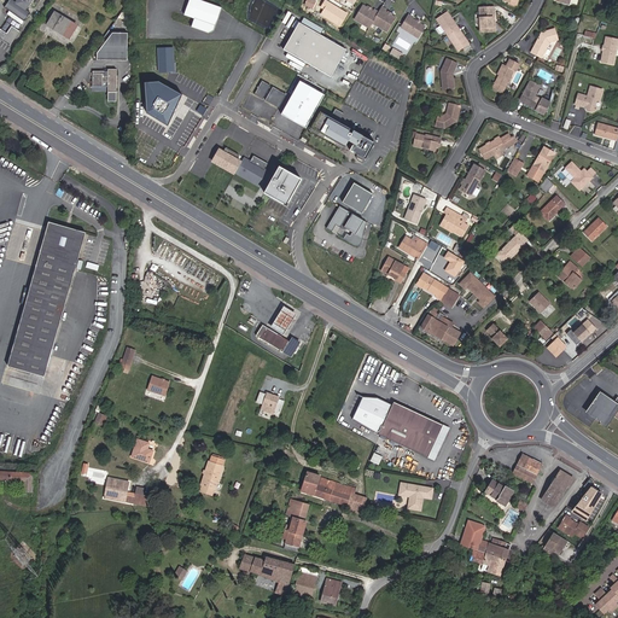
[(25,10),(31,0),(17,0),(15,4),(10,0),(5,7),(10,11),(23,21),(24,22),(30,13),(25,10)]
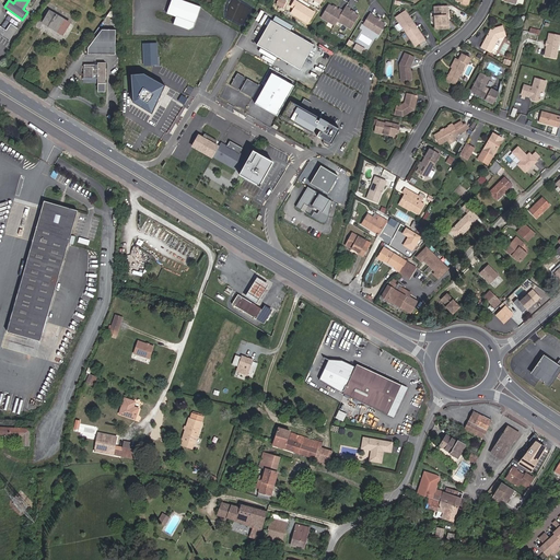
[(201,8),(179,0),(172,0),(171,4),(167,13),(176,16),(174,25),(189,31),(194,28),(201,8)]
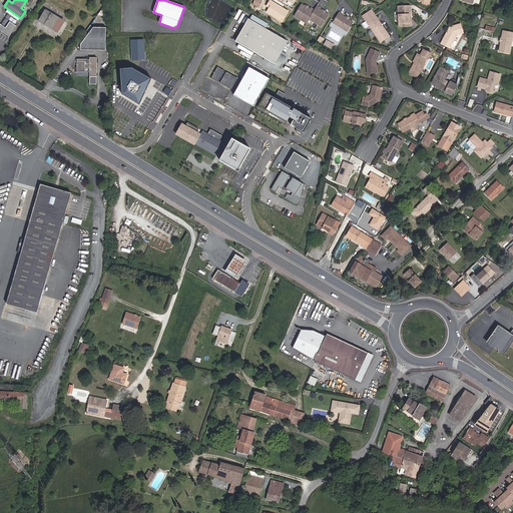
[(309,19),(315,10),(311,8),(310,9),(308,8),(307,9),(306,8),(305,7),(302,4),(295,16),(307,23),(309,19)]
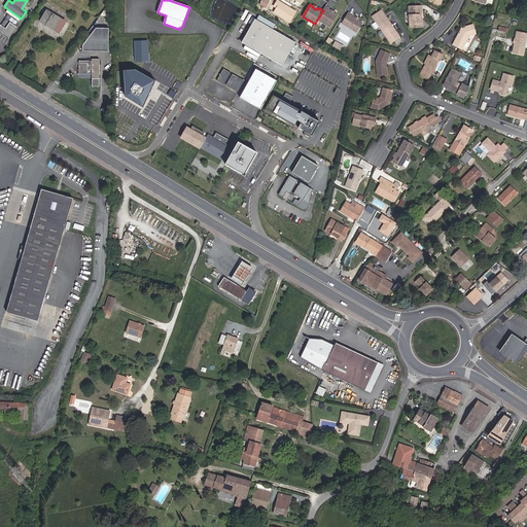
[(330,27),(338,15),(334,12),(332,13),(330,12),(330,11),(328,10),(329,8),(325,6),(323,10),(317,20),(330,27)]
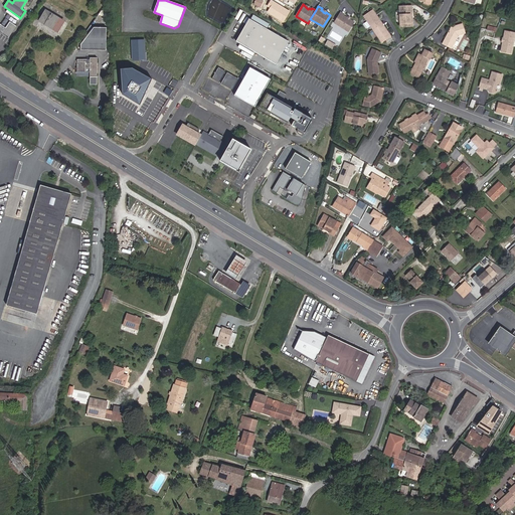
[(413,26),(411,6),(399,6),(399,15),(400,21),(400,27),(413,26)]
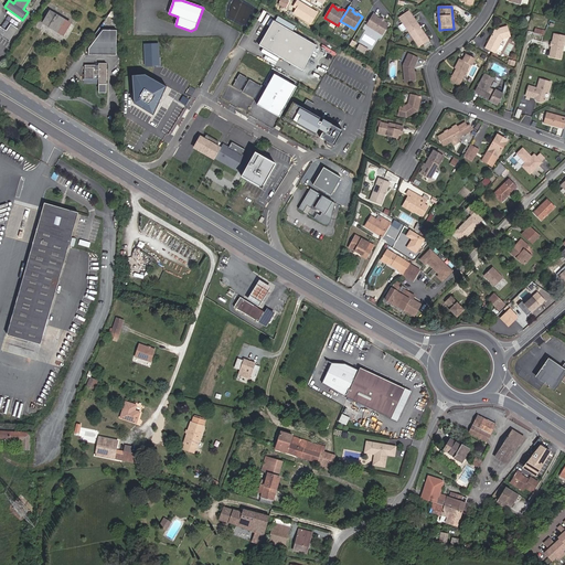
[(21,19),(9,10),(6,14),(18,23),(21,19)]
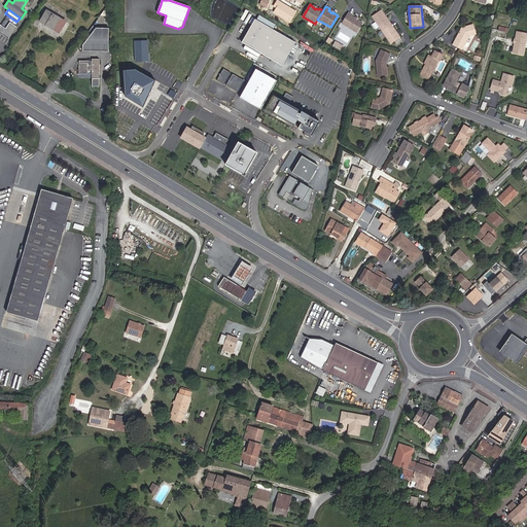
[(62,26),(65,22),(46,10),(40,22),(55,30),(58,24),(62,26)]
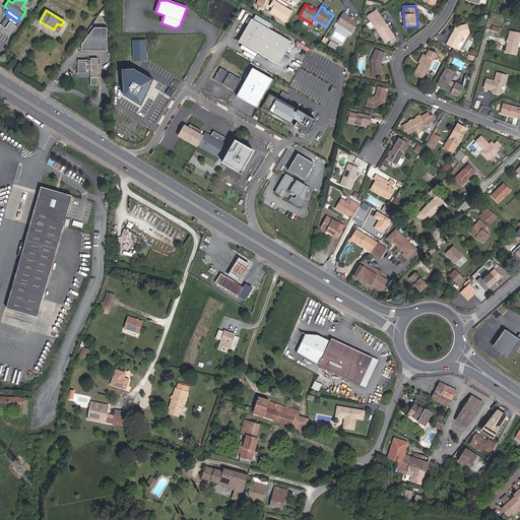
[(386,23),(376,10),(367,16),(377,29),(386,23)]
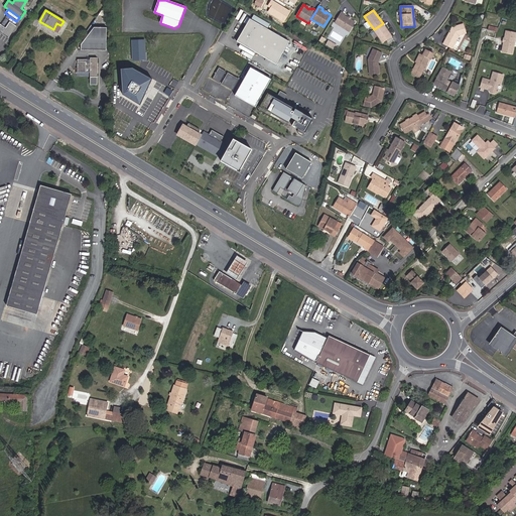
[(350,32),(356,22),(351,19),(348,18),(344,16),(345,14),(341,12),(335,23),(350,32)]
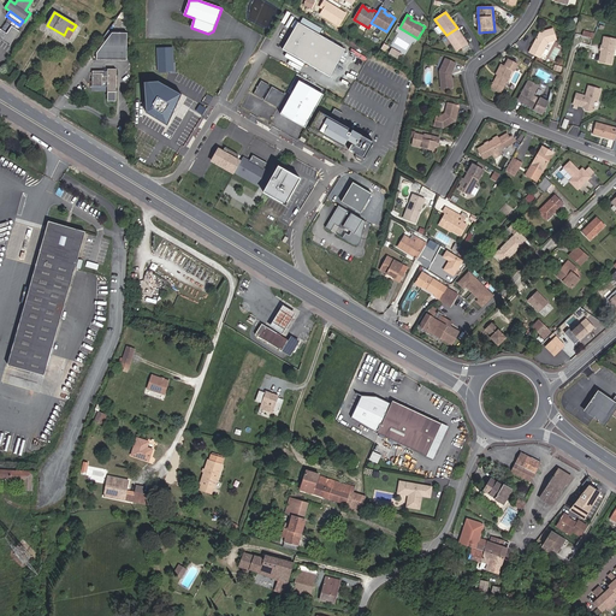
[(345,51),(297,23),(282,51),(330,78),(345,51)]
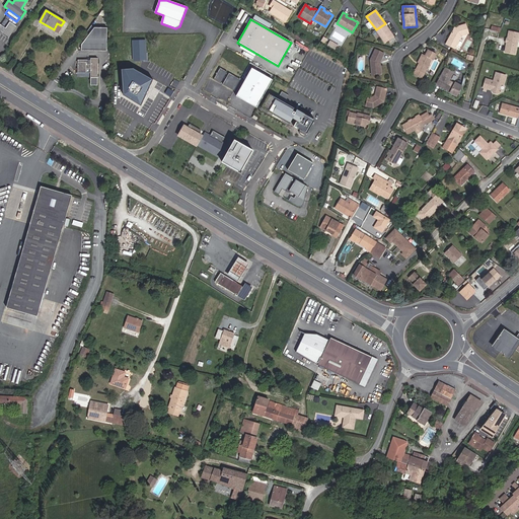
[(0,31),(8,39),(16,26),(10,21),(5,28),(0,24),(0,31)]
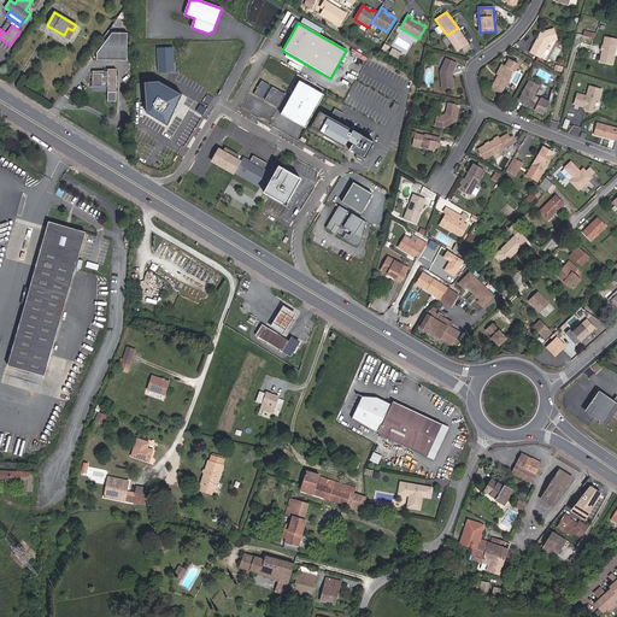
[(469,43),(458,28),(447,35),(458,52),(469,43)]
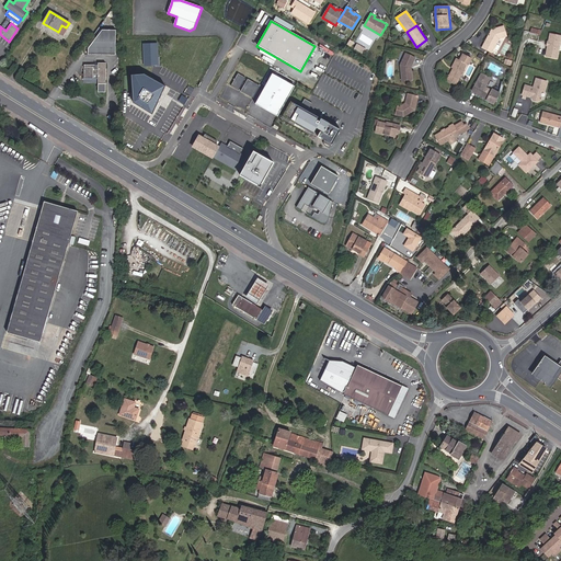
[(499,39),(499,38),(507,36),(504,26),(491,30),(490,33),(491,34),(490,35),(489,35),(482,48),(491,53),(493,48),(499,39)]
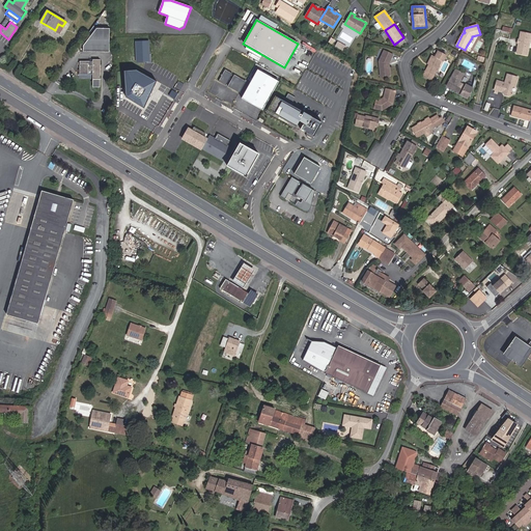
[(89,38),(96,28),(93,26),(86,35),(89,38)]
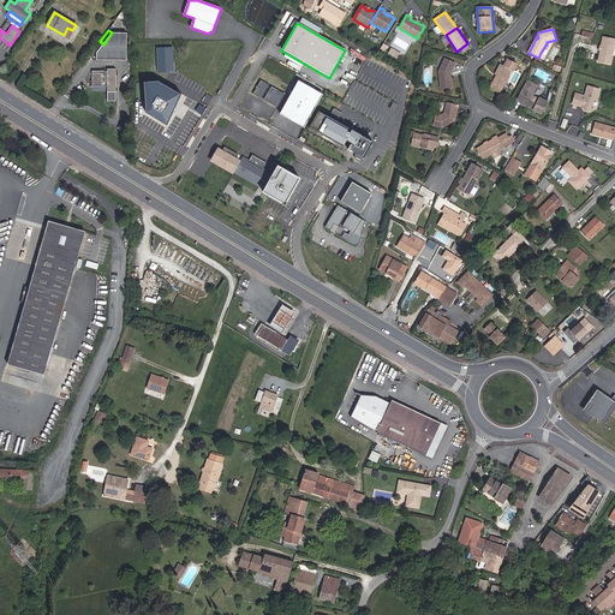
[(97,54),(97,61),(127,61),(126,34),(112,34),(97,54)]
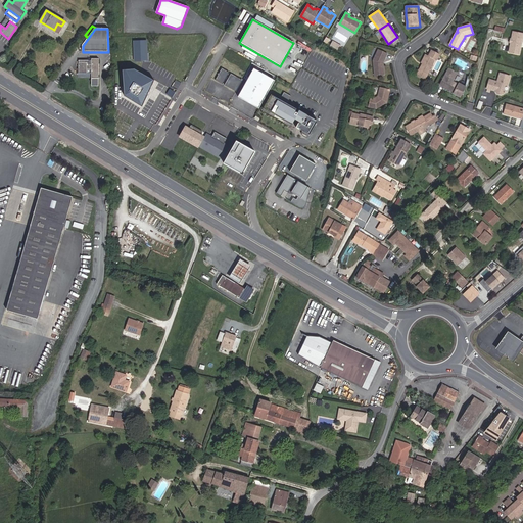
[(519,54),(522,35),(522,34),(513,32),(511,40),(512,41),(512,42),(511,42),(509,52),(519,54)]
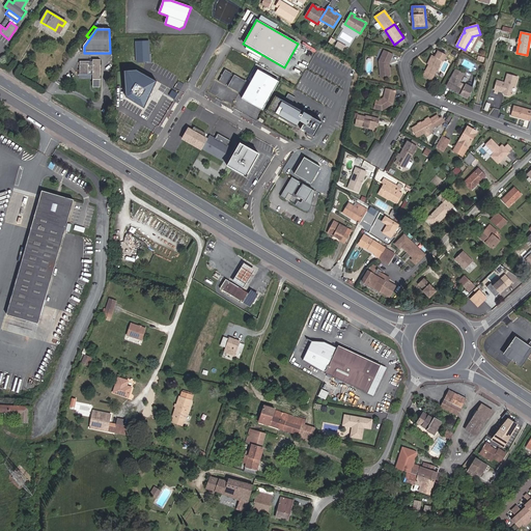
[(472,49),(476,39),(472,37),(467,46),(472,49)]
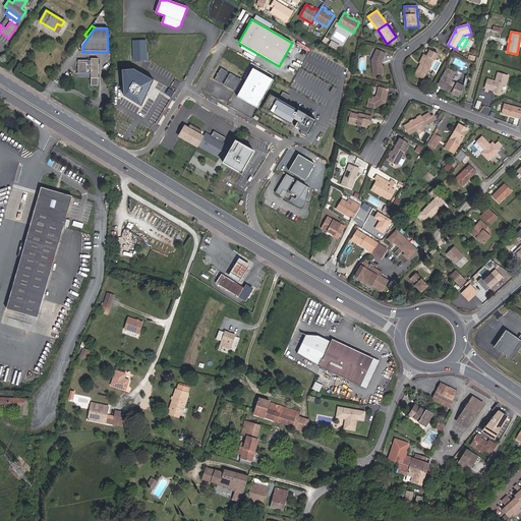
[(146,41),(133,41),(134,60),(147,60),(146,41)]
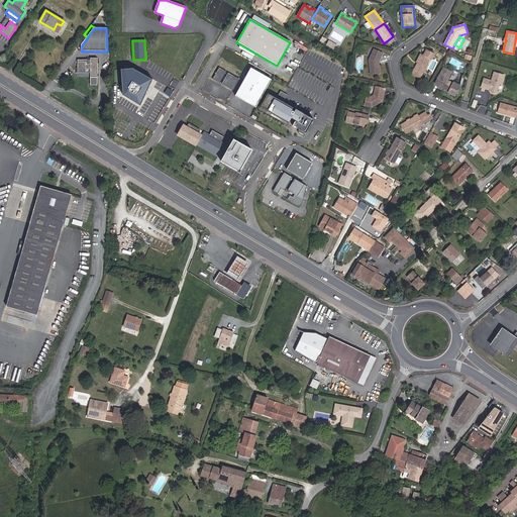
[(380,74),(379,62),(383,53),(374,48),(369,60),(371,75),(380,74)]
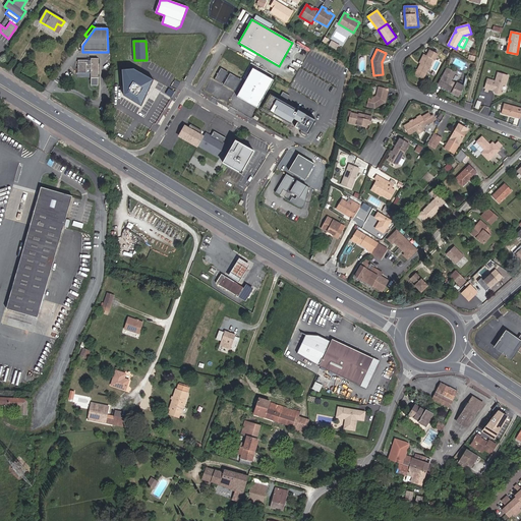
[(424,76),(433,59),(435,60),(439,54),(430,50),(427,56),(424,55),(420,63),(421,64),(423,65),(422,66),(420,66),(416,72),(418,76),(420,78),(424,76)]
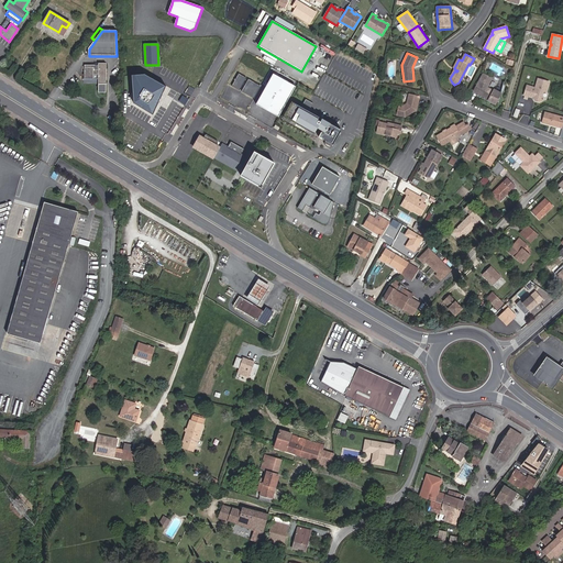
[(106,92),(106,63),(98,63),(98,65),(96,65),(85,65),(85,79),(98,79),(98,92),(106,92)]
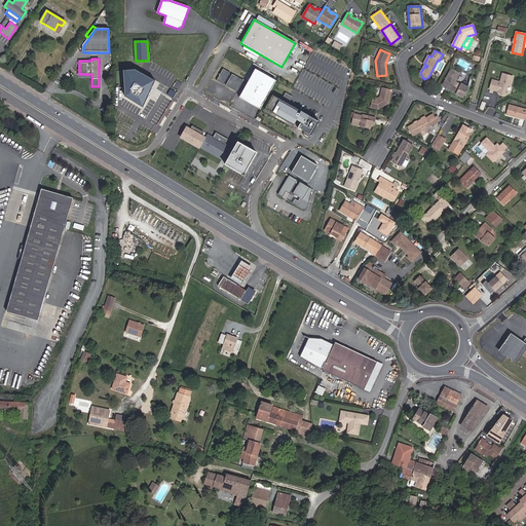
[(224,84),(231,73),(224,69),(217,80),(224,84)]
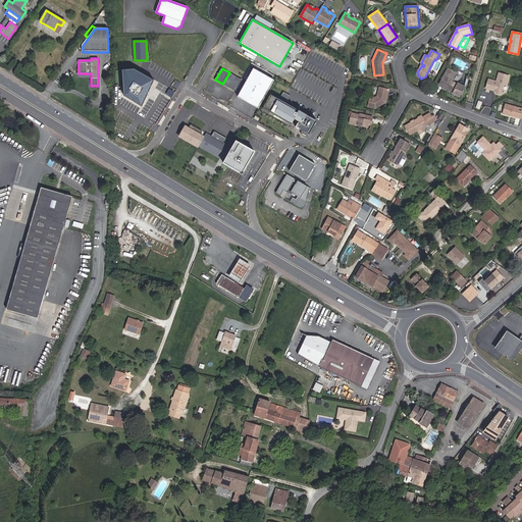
[(458,84),(452,81),(457,72),(448,68),(439,84),(454,92),(453,93),(460,97),(461,94),(462,95),(465,87),(458,83),(458,84)]
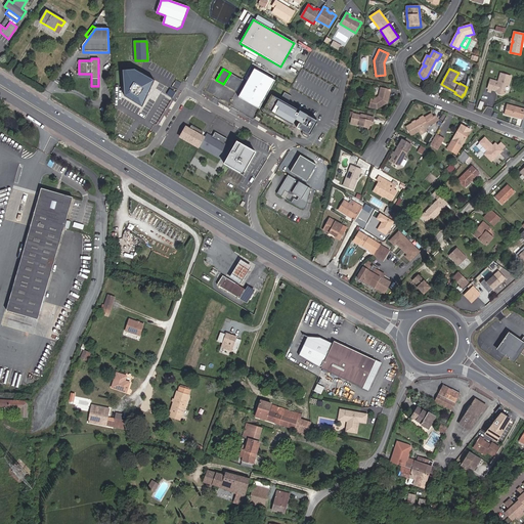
[(135,70),(123,70),(126,97),(142,107),(155,81),(135,70)]
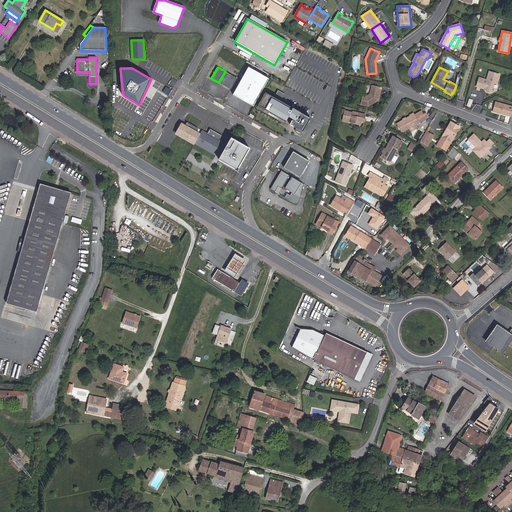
[(269,79),(248,68),(233,96),(253,108),(269,79)]
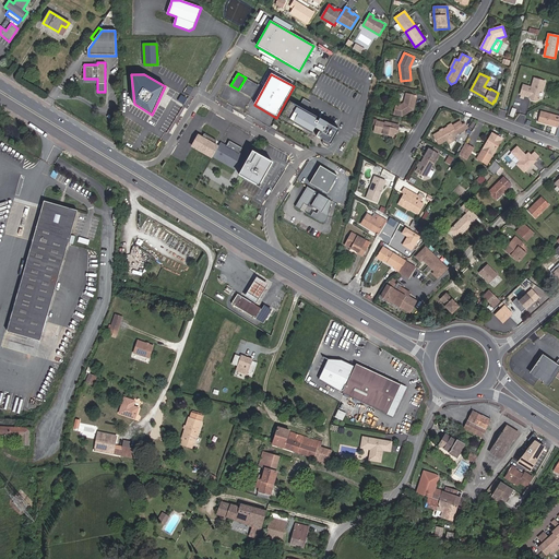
[(253,98),(260,85),(247,79),(240,91),(253,98)]
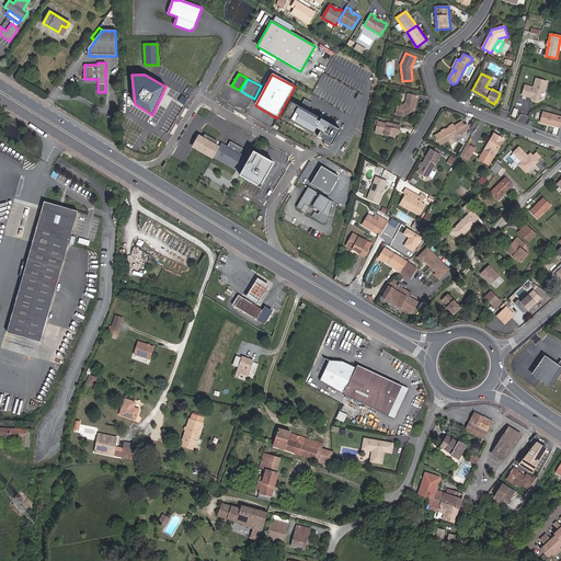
[(544,92),(547,82),(536,79),(534,88),(525,86),(522,95),(527,96),(527,95),(531,96),(533,101),(538,102),(542,100),(540,96),(541,91),(544,92)]
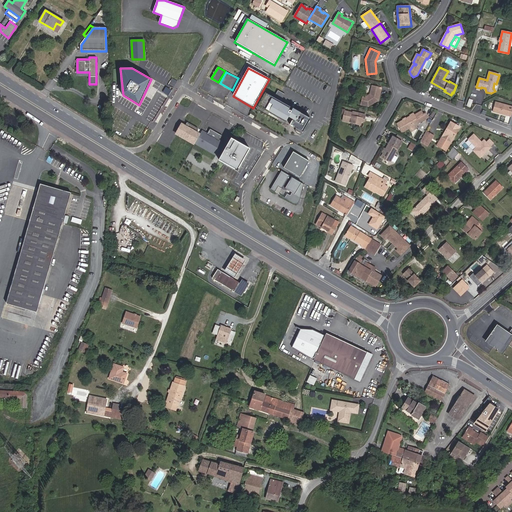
[(445,90),(431,82),(430,83),(444,91),(445,90)]
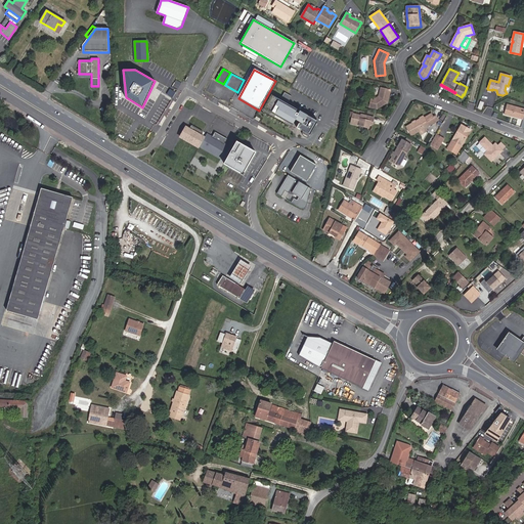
[(388,102),(390,90),(381,88),(379,96),(376,98),(372,97),(369,107),(377,110),(385,104),(385,103),(386,102),(388,102)]
